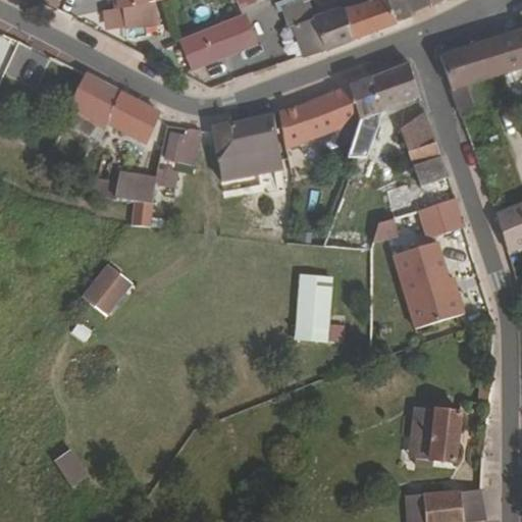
[(151,0),(108,0),(110,8),(102,10),(105,30),(155,21),(151,0)]
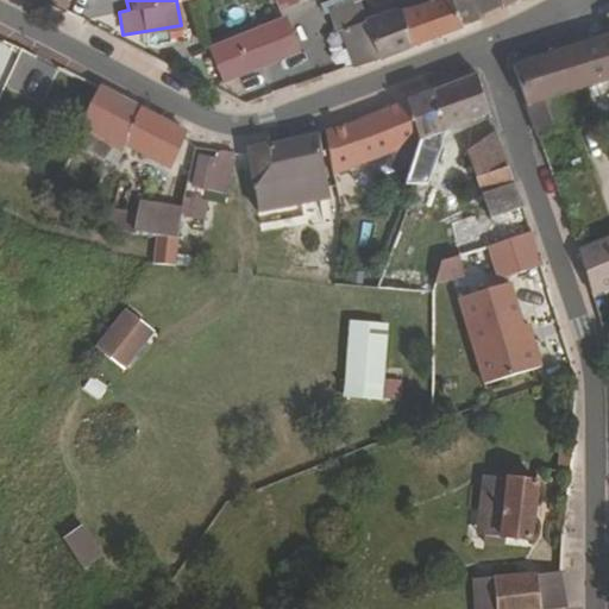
[(358,67),(410,46),(400,14),(391,18),(369,26),(359,0),(344,0),(346,5),(328,12),(337,35),(346,31),(358,67)]
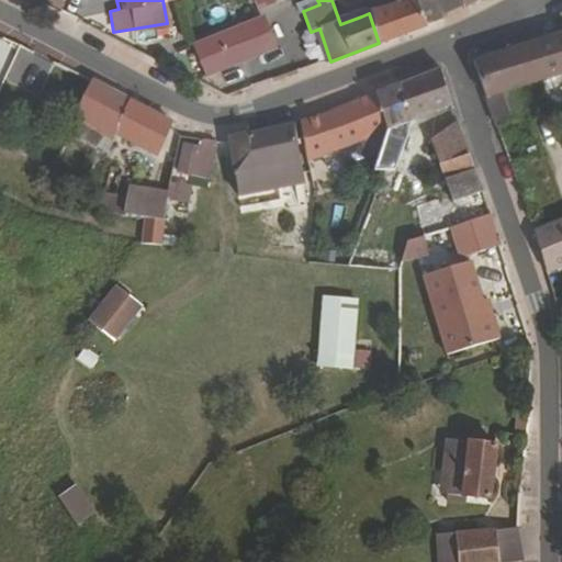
[(361,17),(369,13),(394,4),(392,0),(356,0),(361,17)]
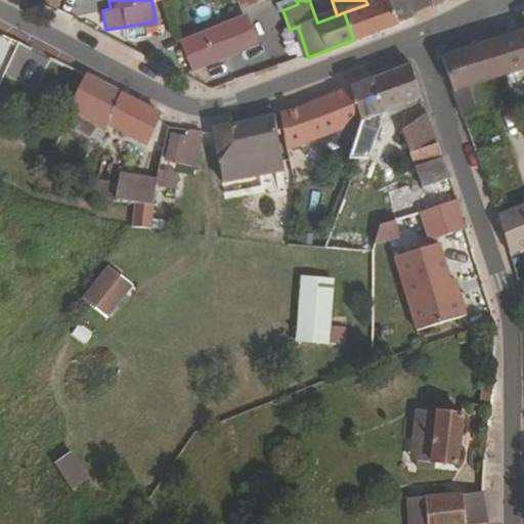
[(353,40),(397,24),(389,0),(365,0),(367,4),(344,12),(353,40)]
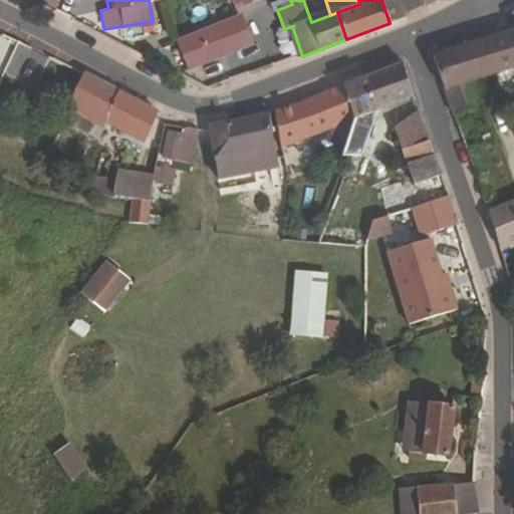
[(381,0),(390,23),(406,17),(399,0),(381,0)]
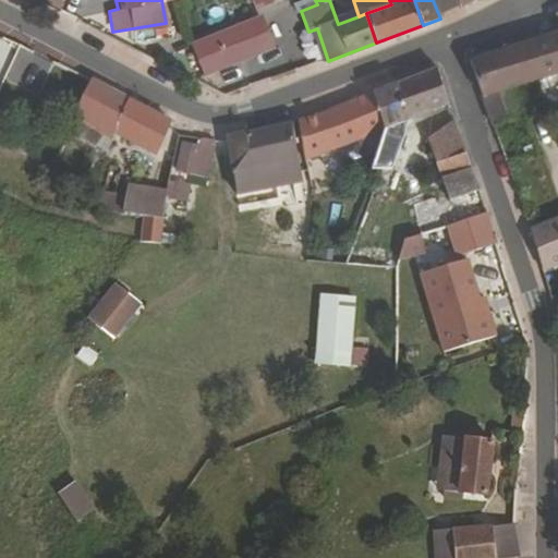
[(256,23),(196,43),(207,73),(266,52),(256,23)]
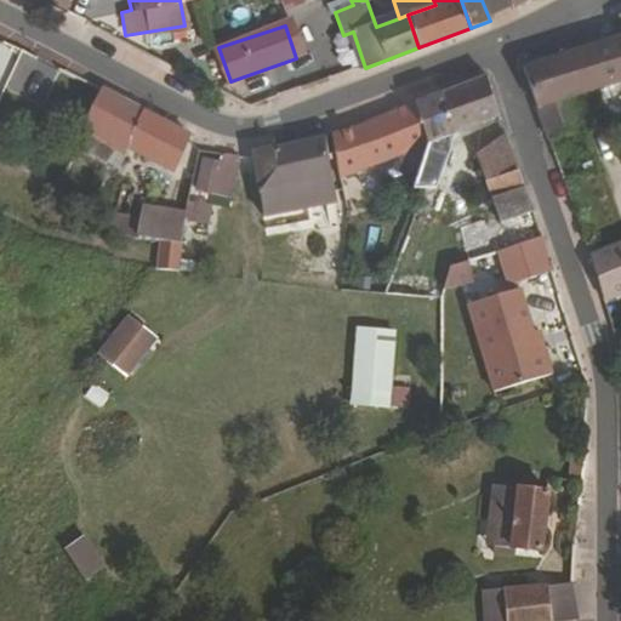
[(620,38),(585,50),(598,90),(620,83),(620,38)]
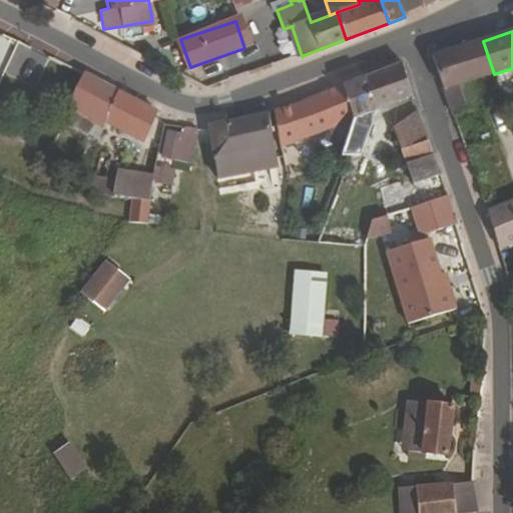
[(483,41),(458,49),(469,83),(494,74),(483,41)]
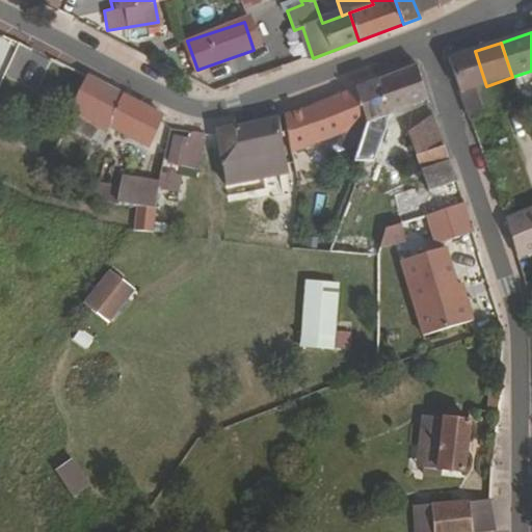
[(475,51),(448,59),(451,70),(468,122),(495,111),(486,86),(475,51)]
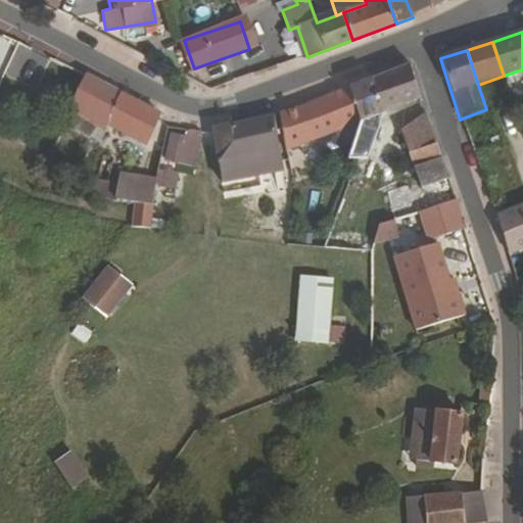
[(408,64),(386,73),(398,105),(419,97),(408,64)]
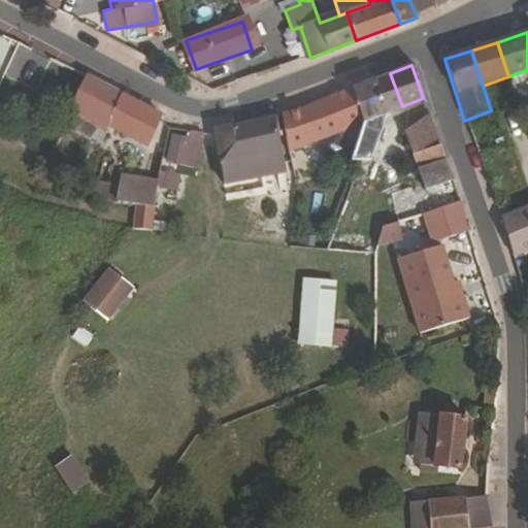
[(390,73),(372,80),(385,114),(402,106),(390,73)]
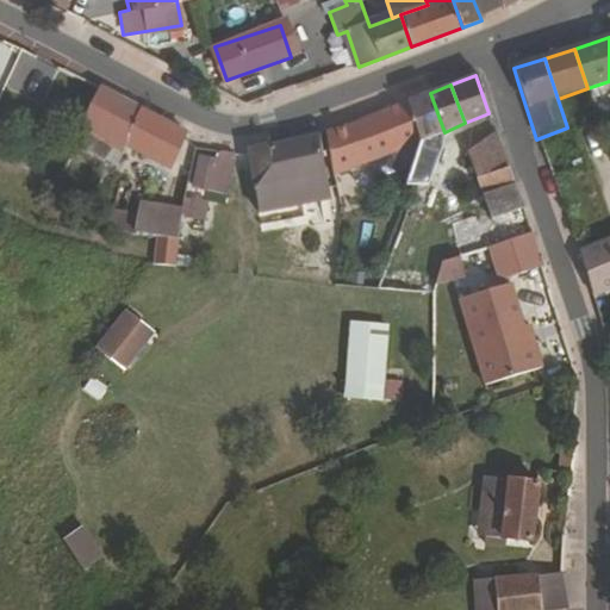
[(182,131),(97,92),(79,130),(122,148),(125,142),(169,166),(182,131)]
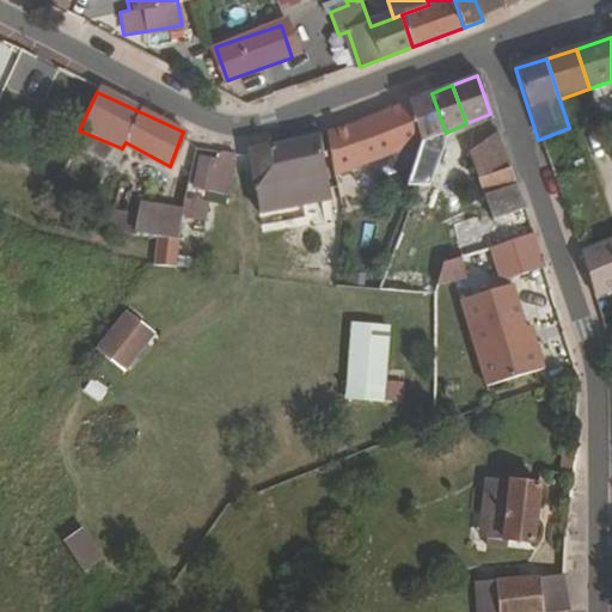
[(432,93),(405,103),(420,142),(405,181),(417,185),(436,135),(446,133),(432,93)]
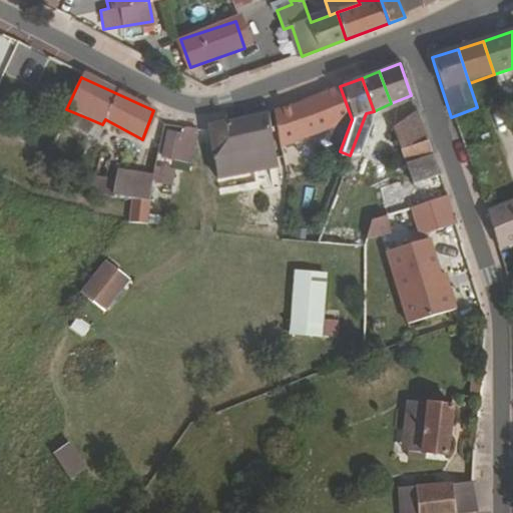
[(340,86),(275,111),(281,148),(298,141),(352,119),(340,86)]
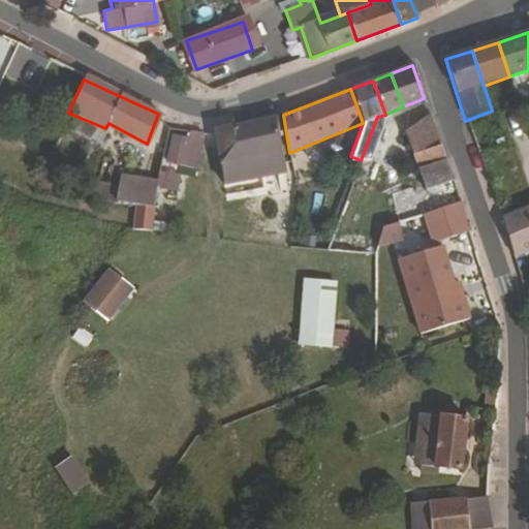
[(440,144),(430,114),(403,133),(411,157),(440,144)]
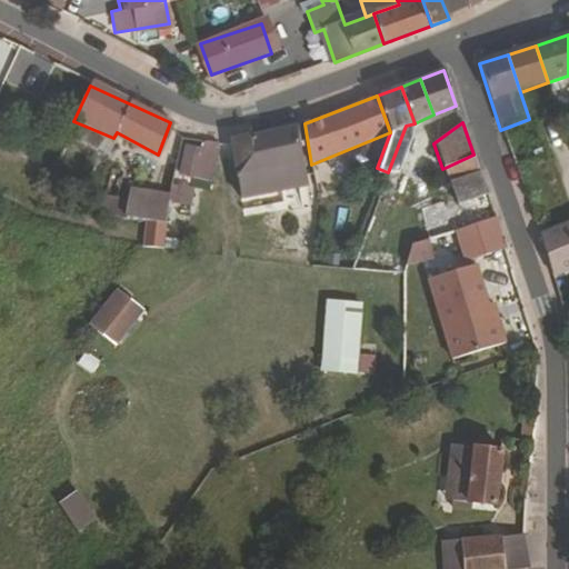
[(281,167),(302,162),(297,126),(233,140),(237,176),(281,167)]
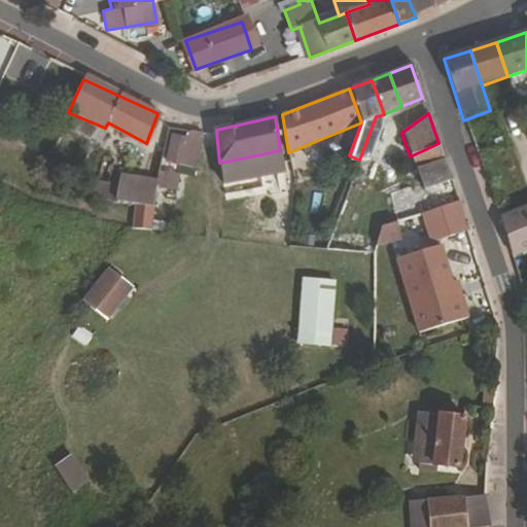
[(206,133),(199,133),(196,140),(174,135),(167,160),(199,167),(206,133)]
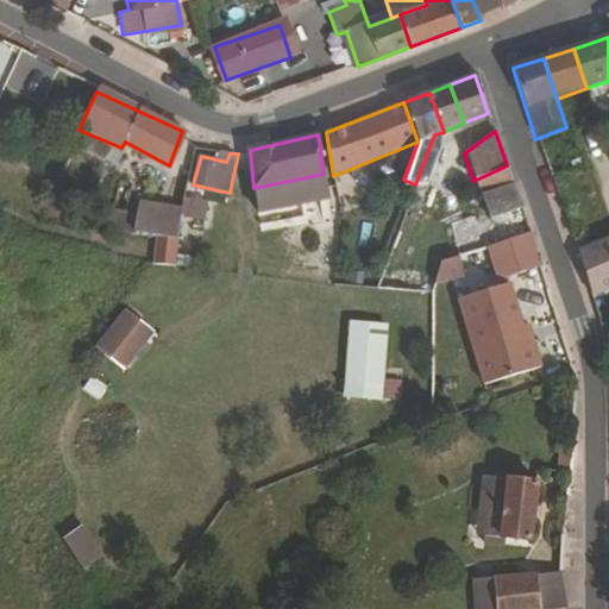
[(507,165),(473,181),(479,196),(513,183),(507,165)]
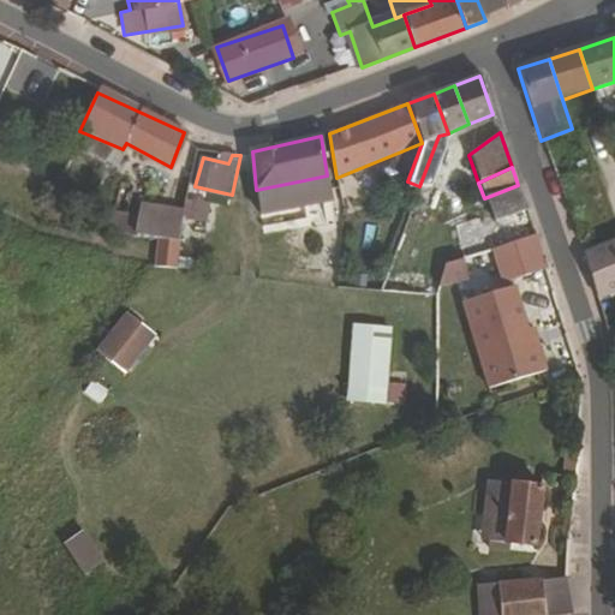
[(336,178),(342,208),(368,198),(357,169),(336,178)]
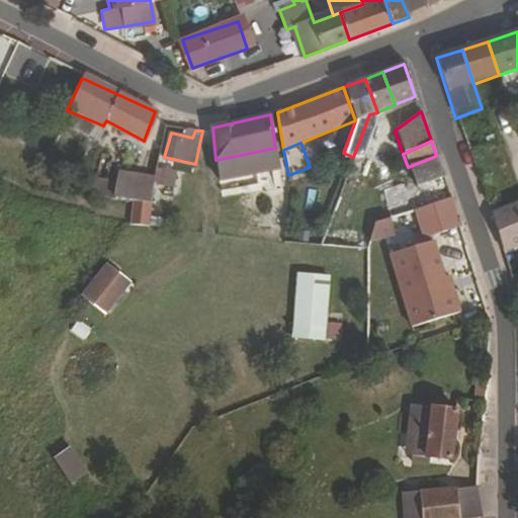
[(259,173),(279,169),(275,148),(256,152),(257,161),(259,173)]
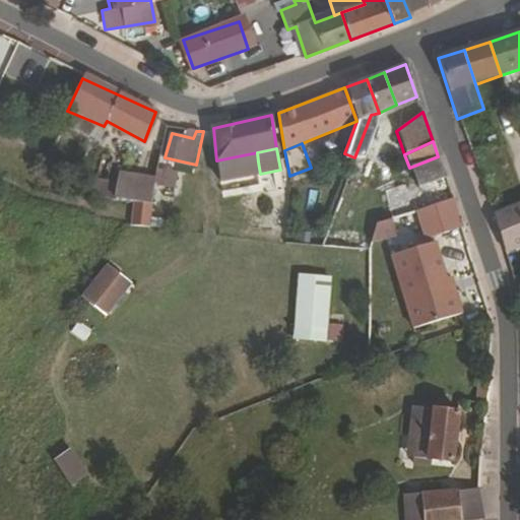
[(257,152),(216,160),(220,169),(258,161),(257,152)]
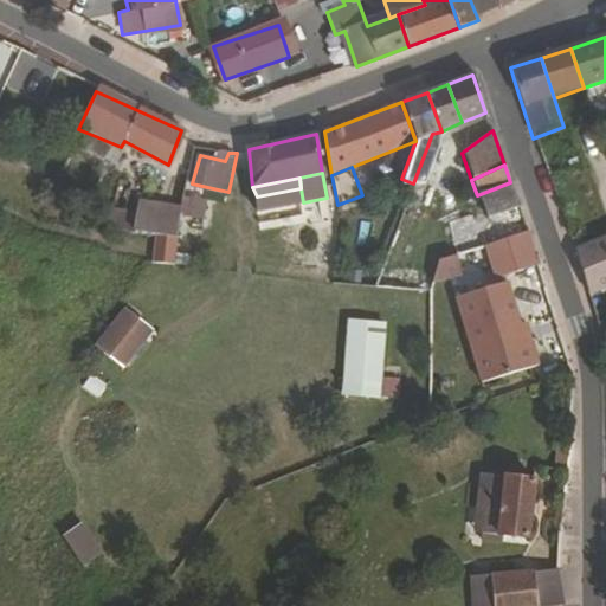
[(510,182),(477,195),(485,218),(502,212),(519,205),(510,182)]
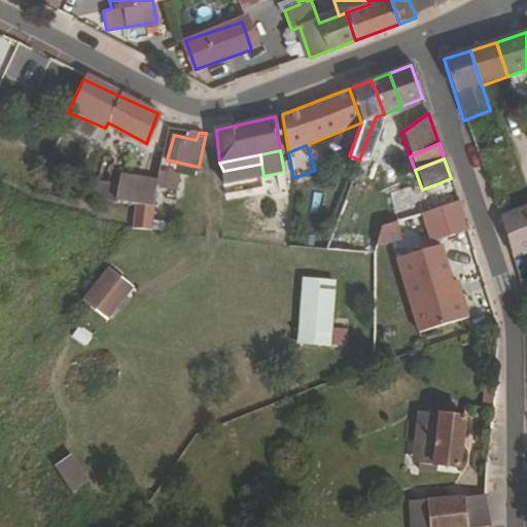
[(183,173),(171,170),(166,186),(178,188),(183,173)]
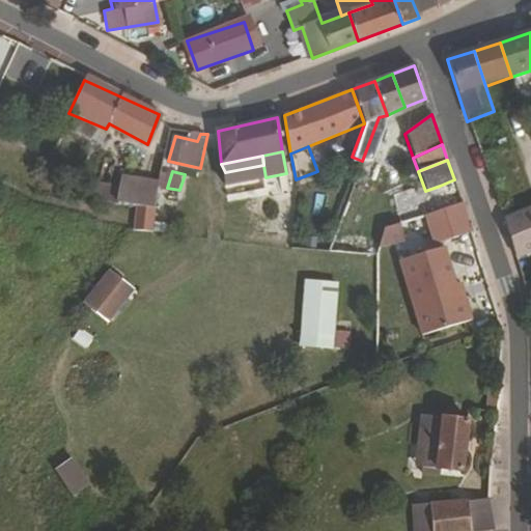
[(95,183),(94,201),(136,204),(135,229),(152,233),(154,207),(158,184),(122,175),(120,184),(95,183)]
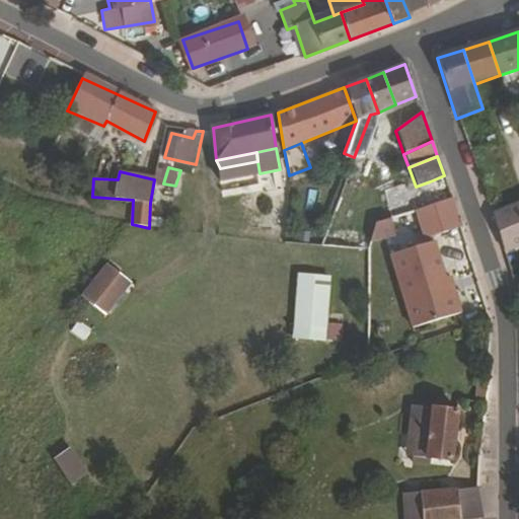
[(444,175),(430,181),(437,205),(451,198),(444,175)]
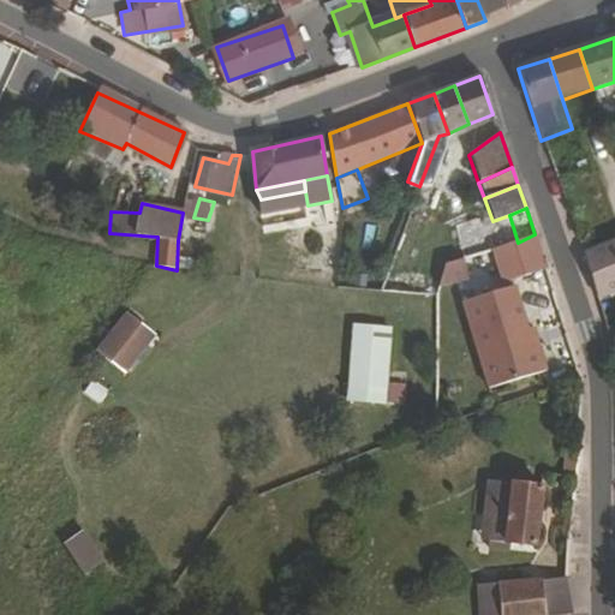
[(518,243),(494,252),(506,284),(547,268),(535,234),(518,243)]
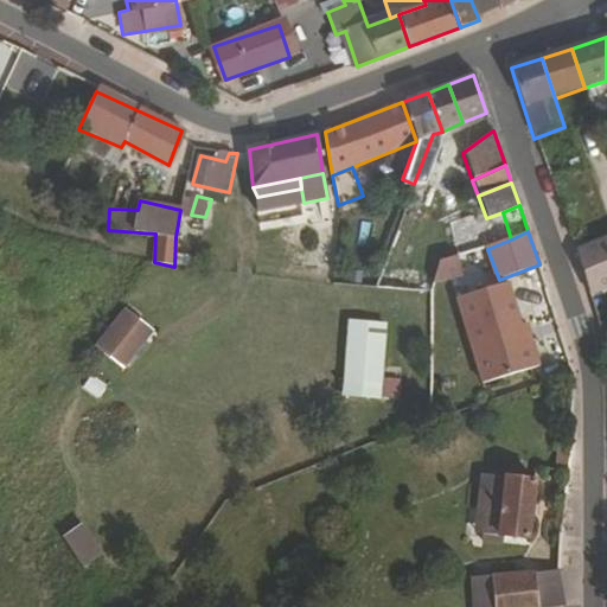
[(606,238),(573,254),(586,296),(606,286),(606,238)]
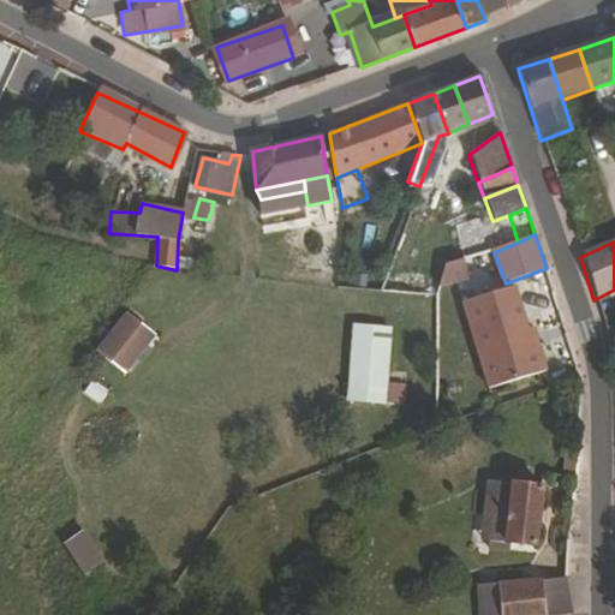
[(439,284),(466,282),(465,260),(439,261),(439,284)]
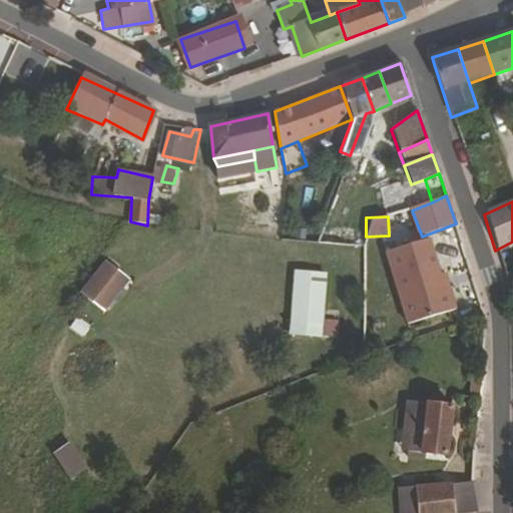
[(455,309),(449,287),(444,288),(439,275),(429,238),(391,248),(411,321),(455,309)]
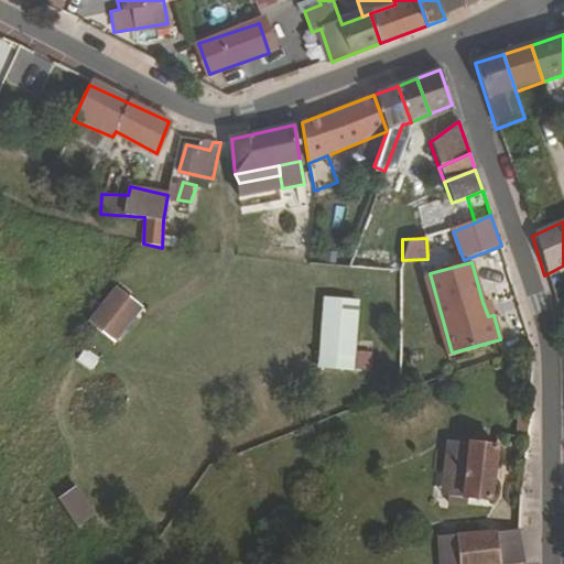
[(134,301),(109,280),(82,314),(107,335),(134,301)]
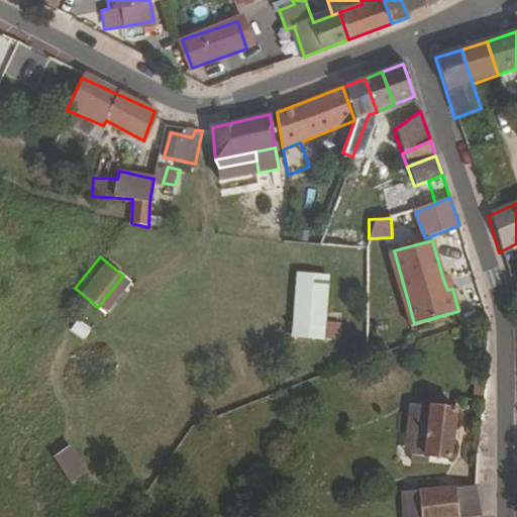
[(447,290),(452,289),(448,276),(442,277),(447,290)]
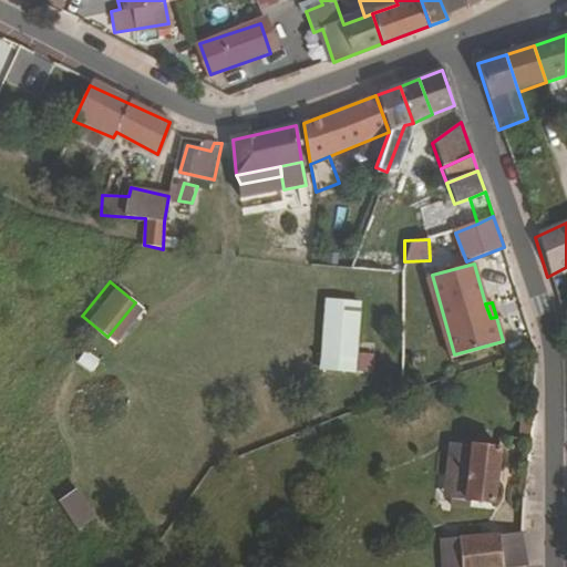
[(360,307),(327,303),(321,374),(356,375),(360,307)]
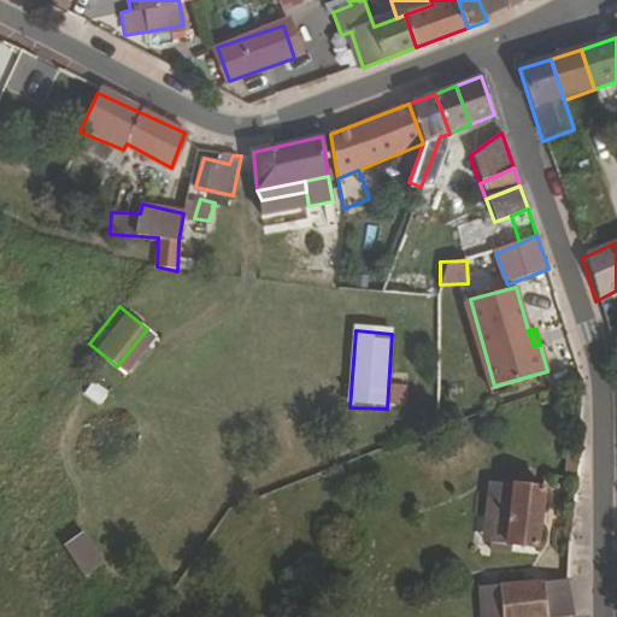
[(544,488),(489,482),(486,516),(493,517),(491,545),(489,551),(507,553),(511,553),(512,547),(538,548),(544,488)]
